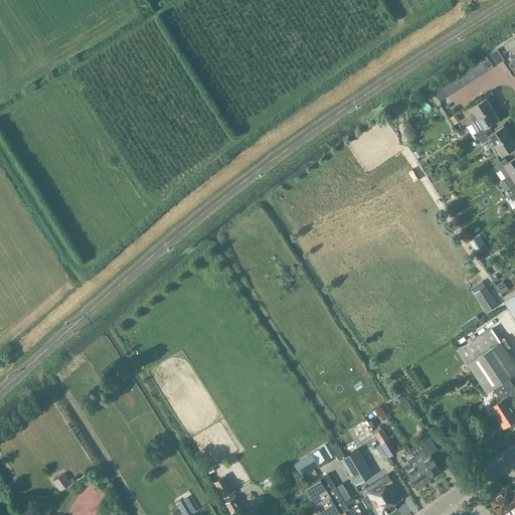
[(505,60),(498,49),(491,53),(498,64),(505,60)]
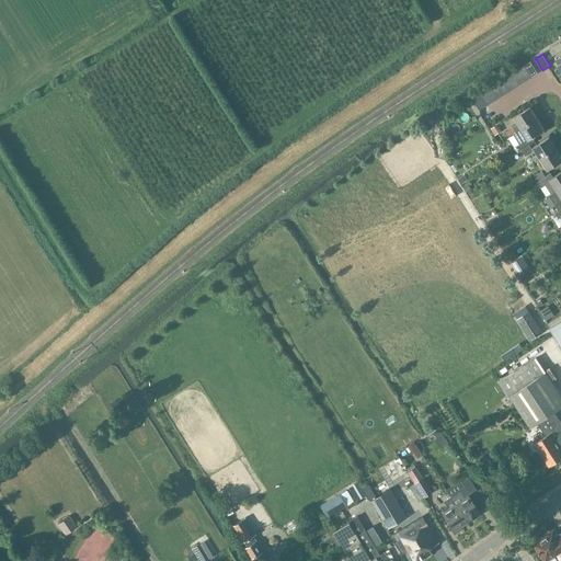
[(540,76),(533,64),(526,67),(534,79),(540,76)]
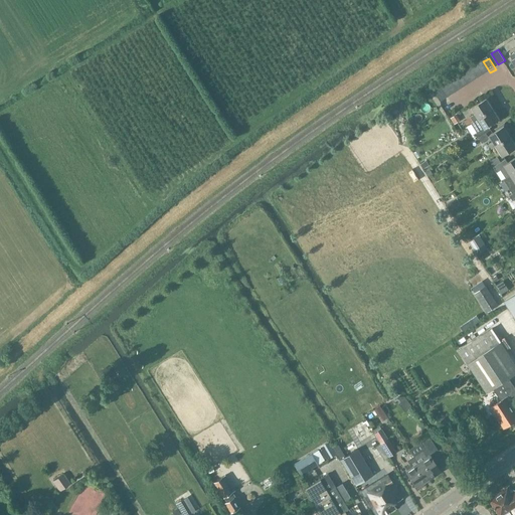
[(485,75),(490,72),(483,61),(479,64),(485,75)]
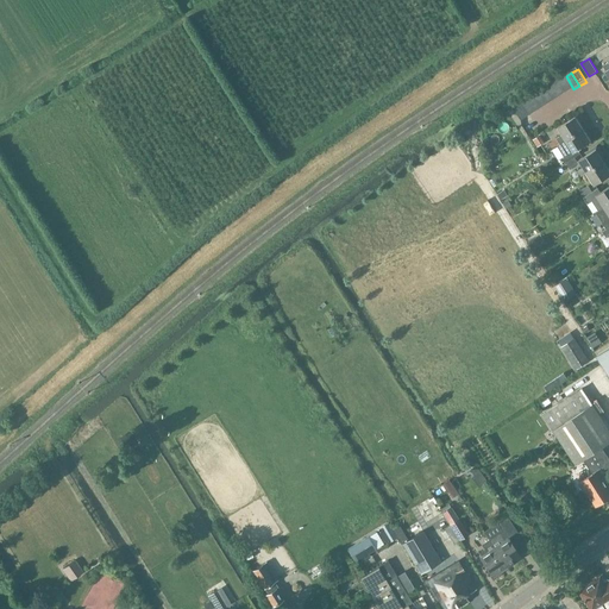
[(567,93),(572,90),(573,89),(566,76),(559,80),(567,93)]
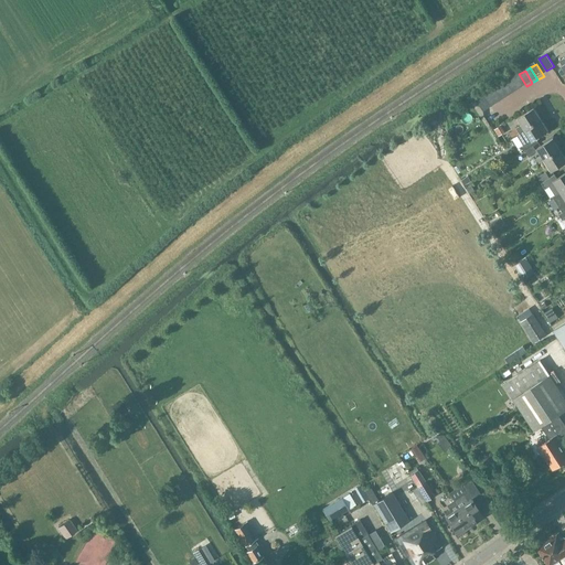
[(519,74),(513,78),(521,89),(526,86),(519,74)]
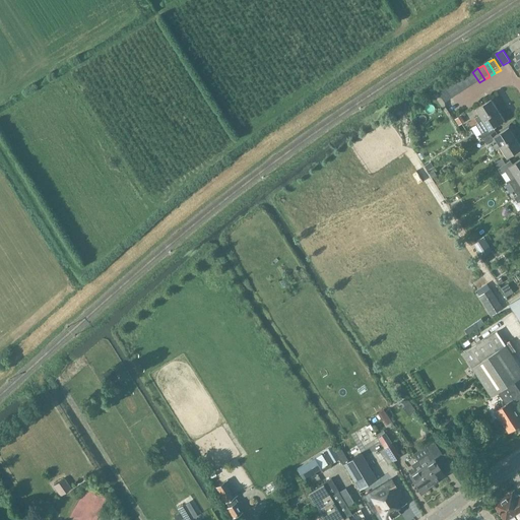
[(472,72),(467,75),(474,86),(479,82),(472,72)]
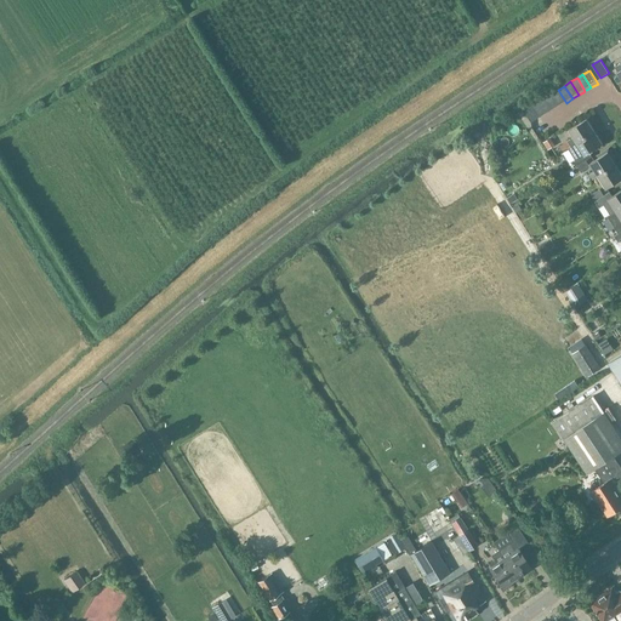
[(558,90),(554,92),(552,93),(560,107),(567,103),(558,90)]
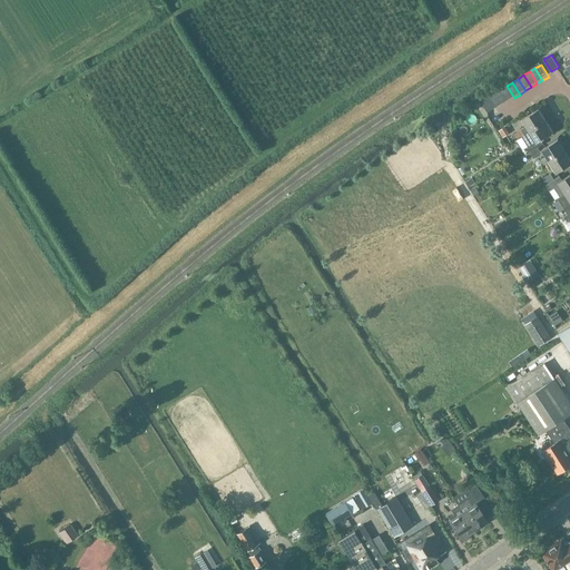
[(514,98),(507,86),(501,89),(509,101),(514,98)]
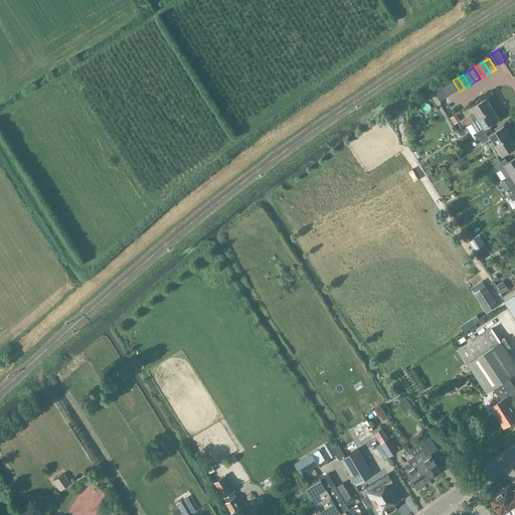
[(453,80),(448,83),(455,95),(460,92),(453,80)]
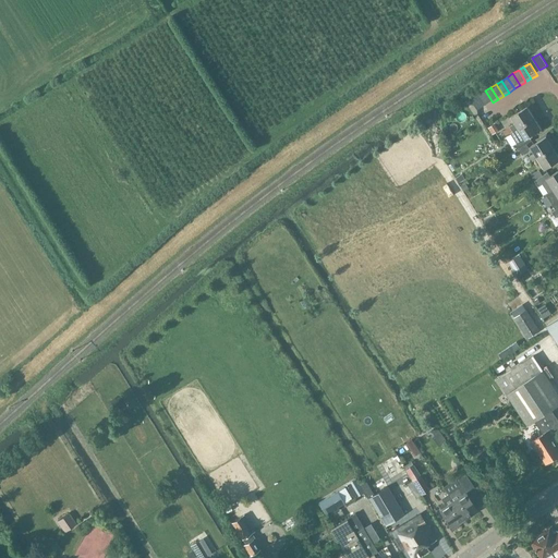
[(485,91),(480,94),(486,106),(493,102),(485,91)]
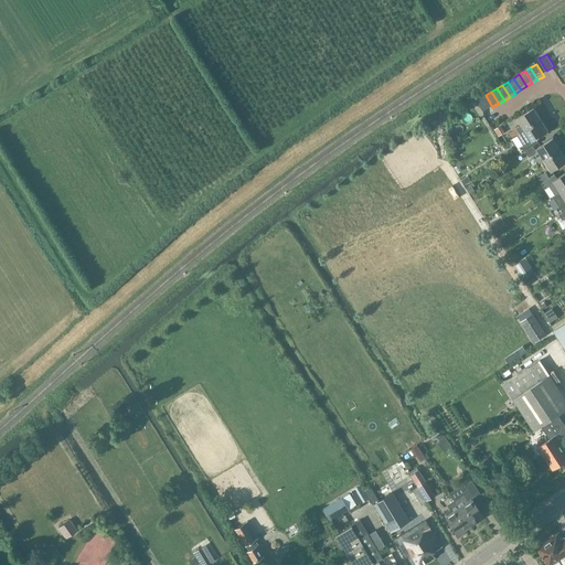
[(486,95),(476,102),(483,113),(492,107),(486,95)]
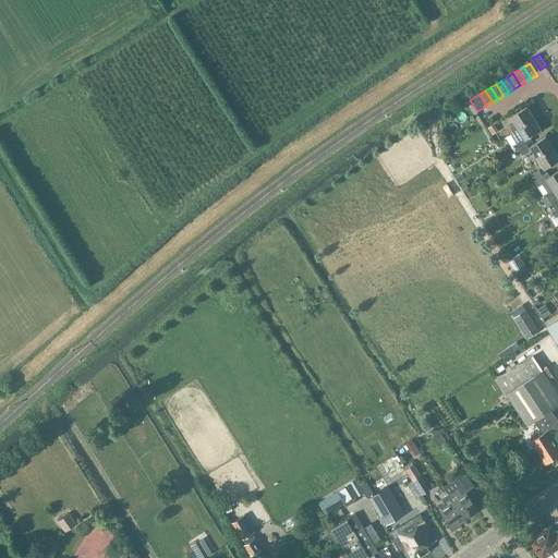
[(510,126),(514,132),(536,118),(529,107),(513,117),(517,122),(510,126)]
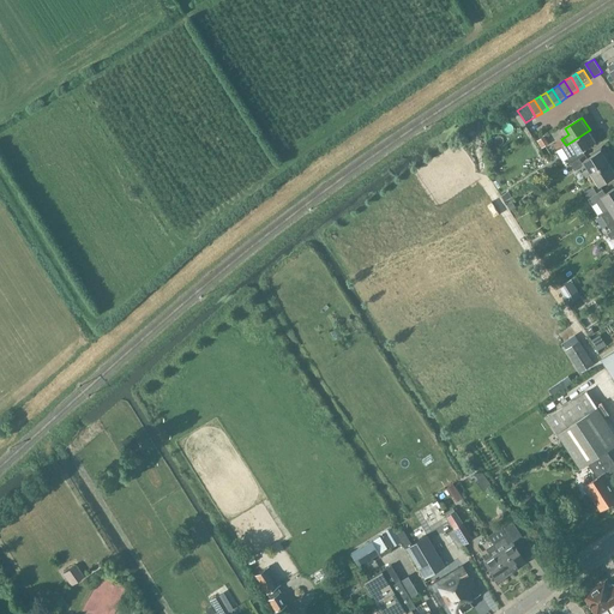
[(597,143),(590,130),(566,145),(563,148),(569,157),(567,157),(572,164),(573,163),(582,158),(587,155),(584,151),(597,143)]
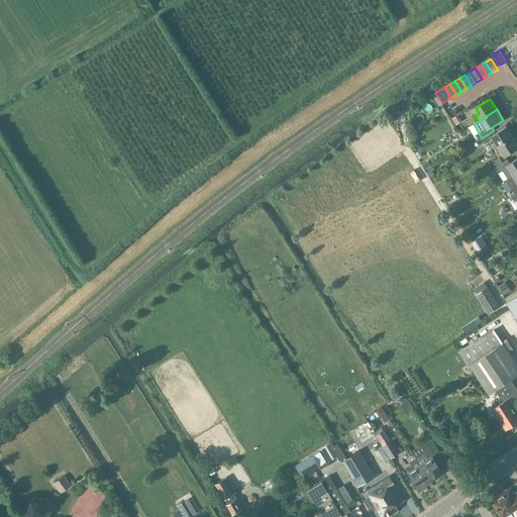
[(460,130),(469,122),(463,117),(455,125),(460,130)]
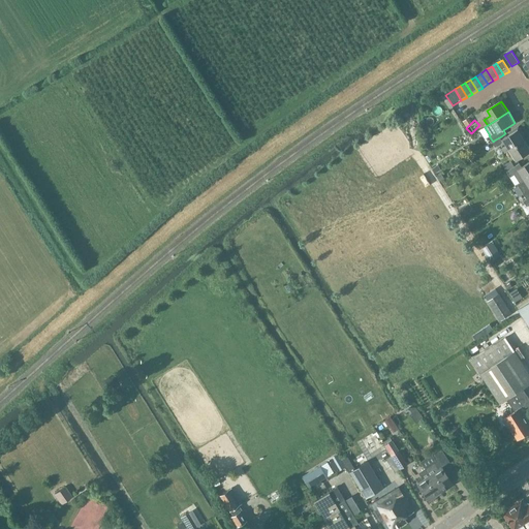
[(504,139),(511,150),(526,141),(524,136),(526,135),(521,128),(519,128),(510,133),(511,134),(504,139)]
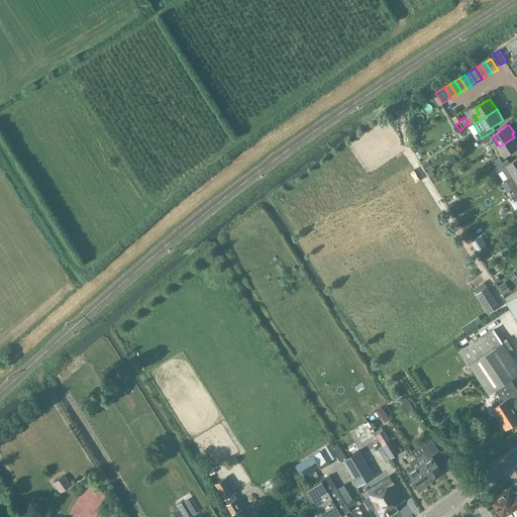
[(490,133),(483,137),(486,142),(493,138),(490,133)]
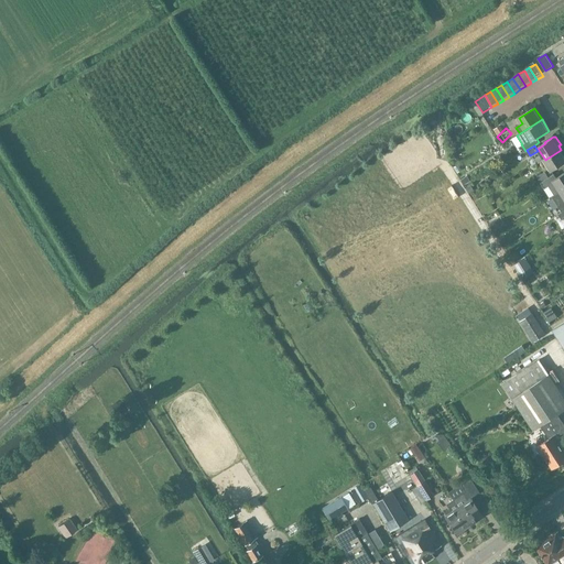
[(545,160),(552,171),(563,163),(563,154),(561,150),(545,160)]
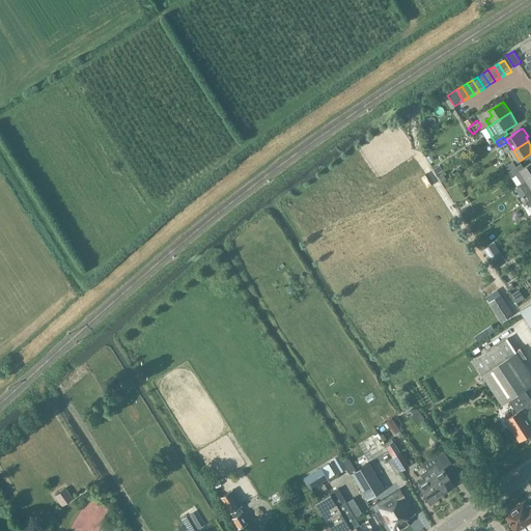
[(513,162),(506,166),(509,171),(516,167),(513,162)]
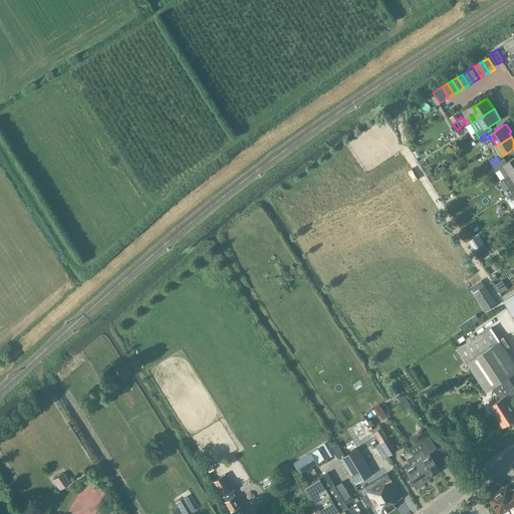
[(500,162),(493,166),(497,172),(500,170),(506,178),(510,175),(513,172),(513,158),(507,162),(505,159),(500,162)]
